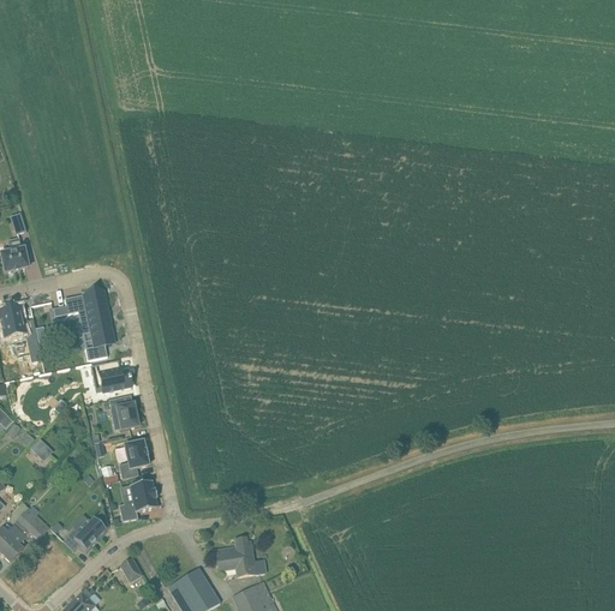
[(19,213),(11,215),(16,233),(25,229),(25,231),(27,231),(21,211),(19,211),(19,213)]
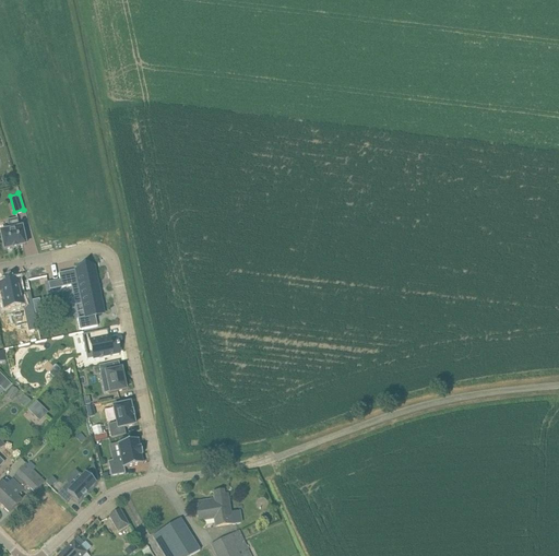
[(16,215),(8,217),(10,227),(0,229),(4,247),(12,245),(12,246),(18,245),(18,244),(25,241),(22,224),(20,225),(18,215),(16,215)]
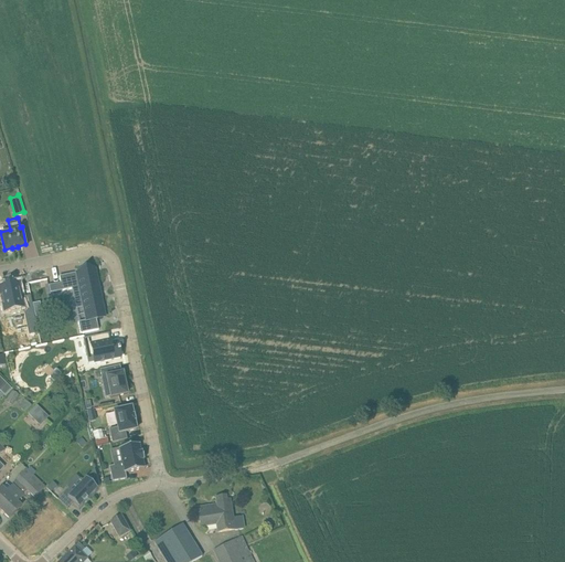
[(78,319),(81,330),(98,326),(96,316),(103,315),(97,294),(100,293),(97,277),(94,278),(92,265),(57,272),(60,278),(46,282),(49,289),(78,283),(86,317),(78,319)]
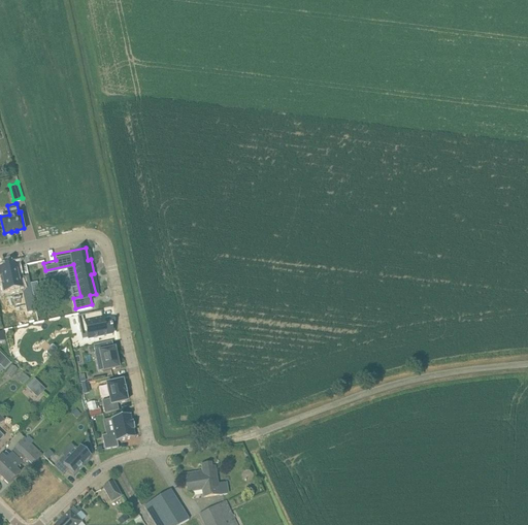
[(4,285),(0,286),(0,299),(7,298),(6,289),(23,286),(27,303),(36,301),(30,273),(22,275),(20,263),(1,267),(4,285)]
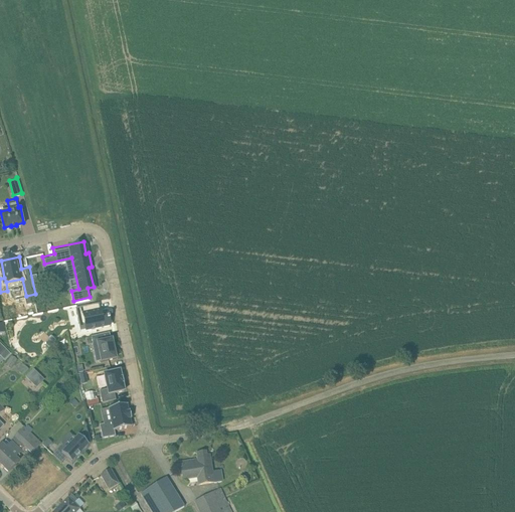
[(99,301),(75,306),(78,321),(84,320),(87,328),(110,323),(109,318),(110,318),(109,315),(107,310),(101,311),(99,301)]
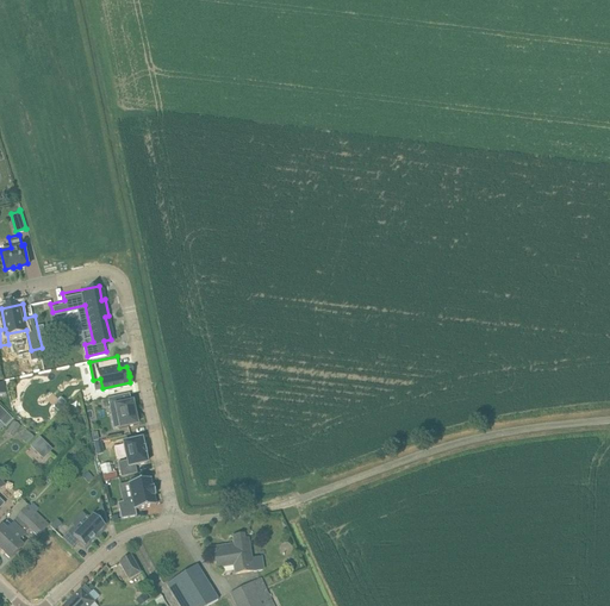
[(38,369),(45,398),(64,393),(63,387),(70,386),(64,363),(38,369)]
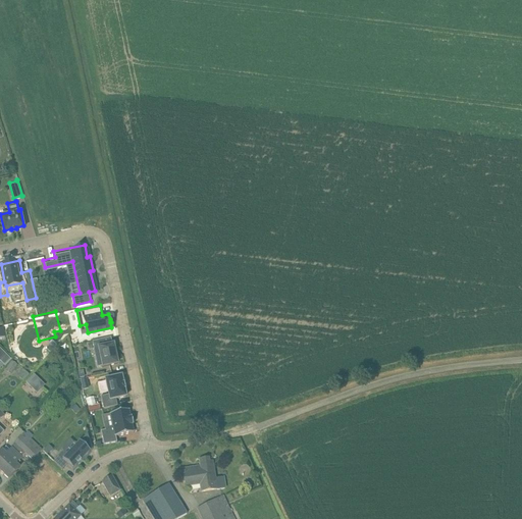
[(105,335),(93,339),(94,347),(99,346),(103,364),(117,361),(113,342),(107,343),(105,335)]
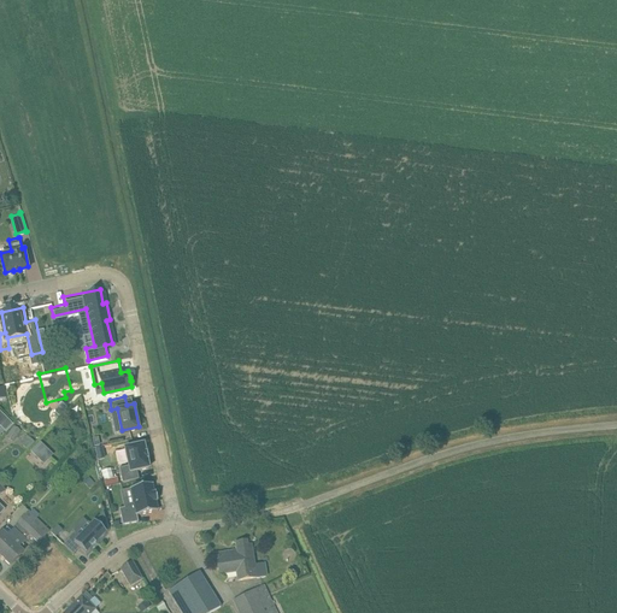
[(62,400),(54,407),(60,413),(68,405),(62,400)]
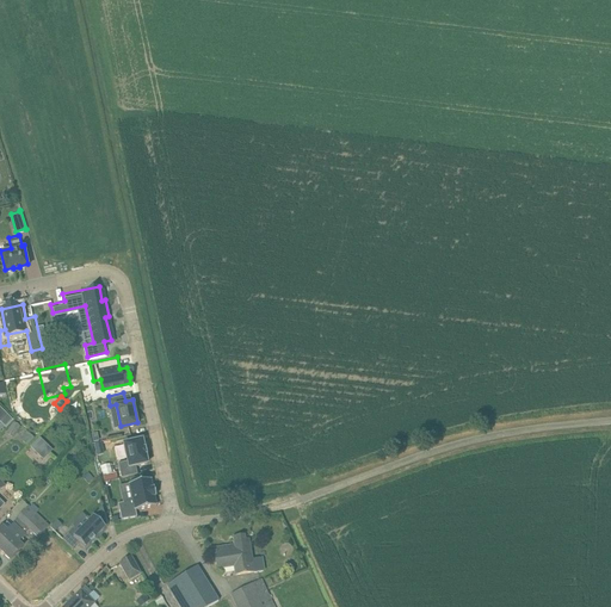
[(5,423),(12,416),(7,412),(0,419),(5,423)]
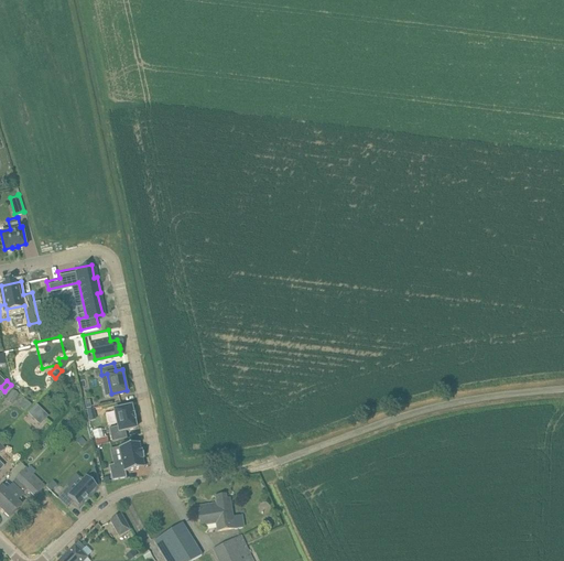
[(12,402),(20,391),(13,387),(6,397),(12,402)]
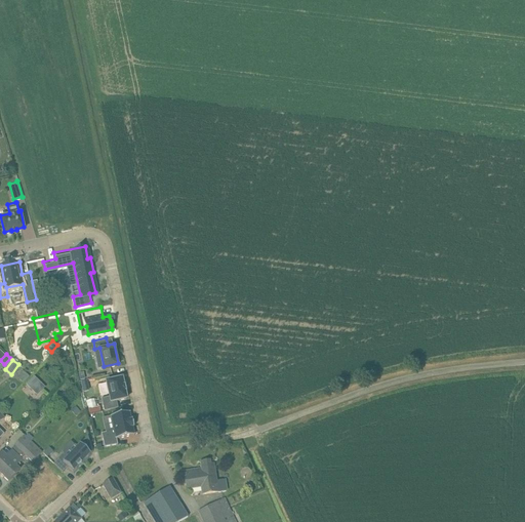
[(86,411),(98,408),(91,375),(79,378),(86,411)]
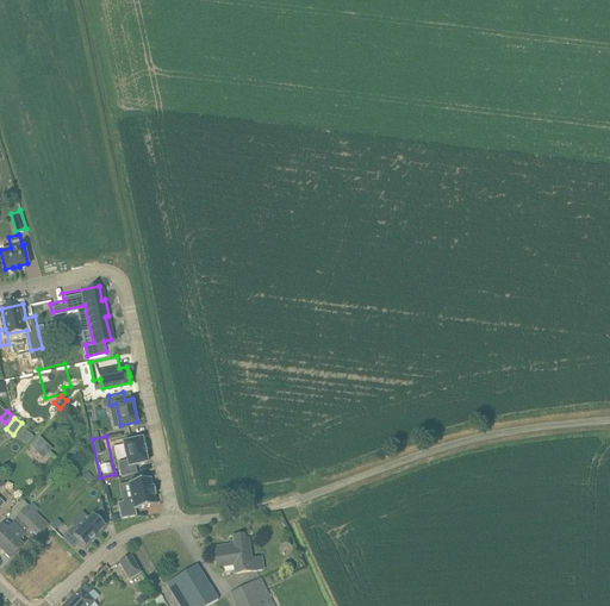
[(118,460),(122,474),(137,470),(136,462),(147,460),(142,436),(124,441),(128,457),(118,460)]
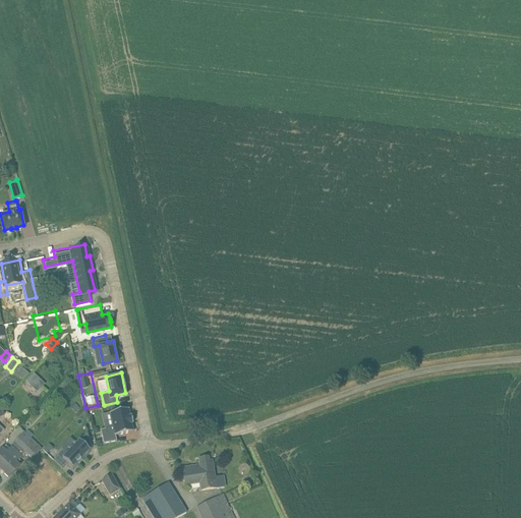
[(129,406),(111,410),(114,424),(101,427),(104,441),(117,439),(116,433),(134,428),(132,421),(133,420),(132,413),(130,414),(129,406)]
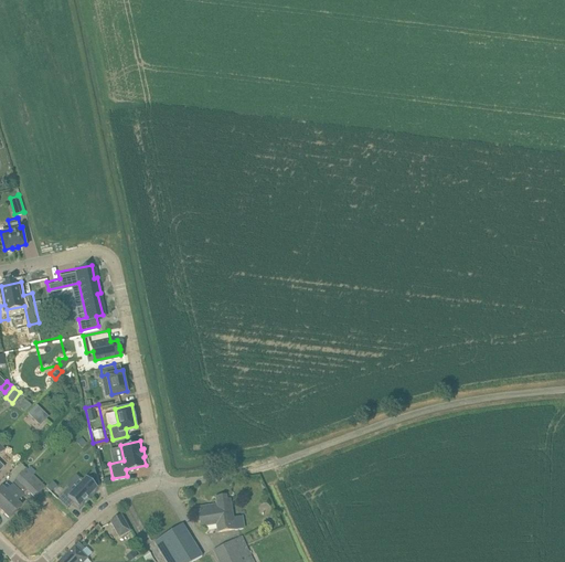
[(0,506),(33,473),(27,465),(16,477),(12,483),(6,489),(1,485),(0,486),(0,506)]
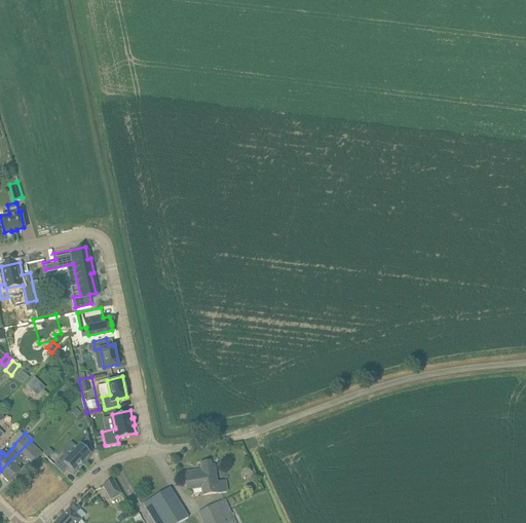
[(64,452),(53,461),(63,471),(68,465),(73,471),(79,464),(82,461),(83,461),(82,460),(91,451),(92,451),(88,435),(68,456),(64,452)]
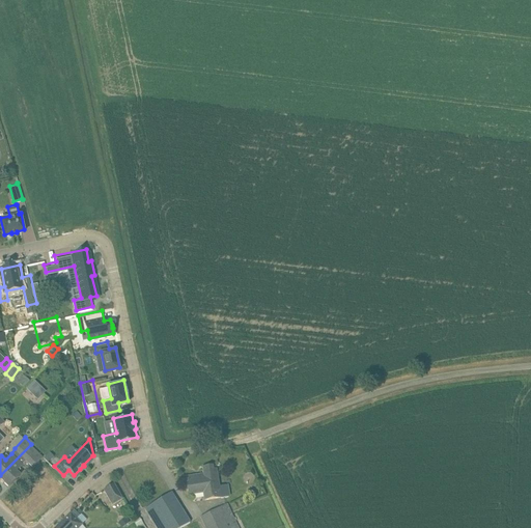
[(34,464),(42,455),(43,454),(31,444),(0,475),(9,483),(20,473),(16,469),(28,457),(34,464)]
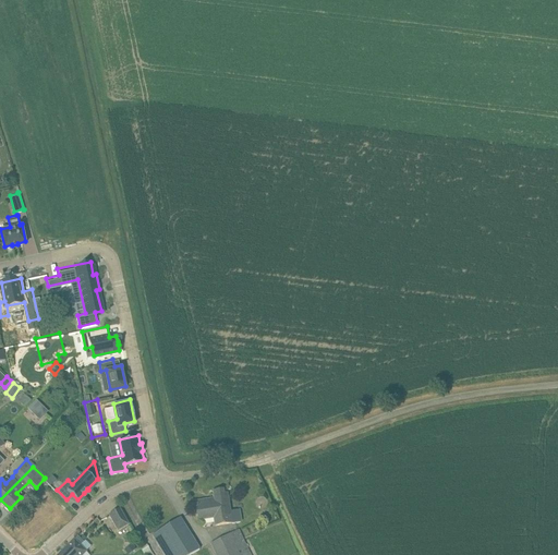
[(56,477),(52,473),(47,479),(50,483),(56,477)]
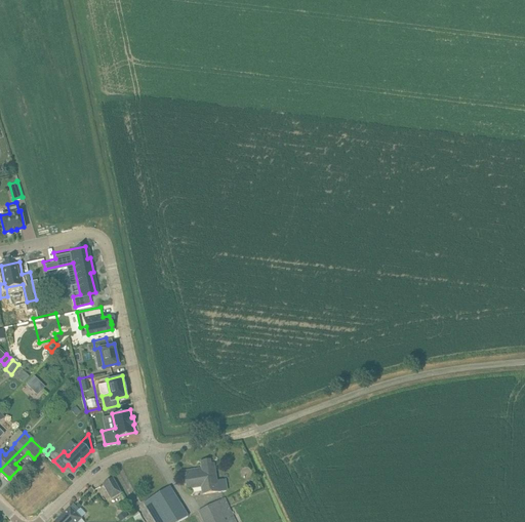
[(196,467),(184,469),(187,487),(201,484),(203,492),(218,489),(228,488),(226,476),(216,478),(214,465),(213,460),(210,462),(210,457),(201,459),(202,466),(202,470),(201,470),(202,472),(196,472),(196,467)]
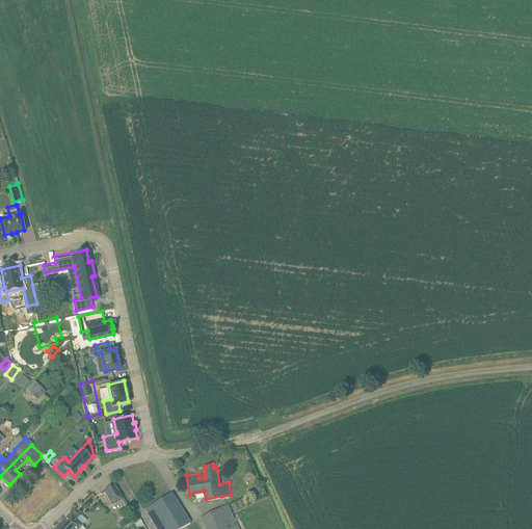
[(123,497),(120,492),(114,482),(104,488),(112,503),(123,497)]
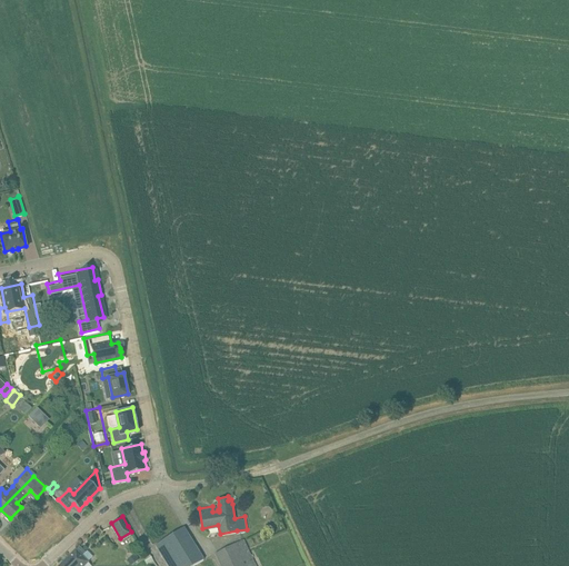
[(190,565),(205,557),(185,526),(156,543),(170,565),(190,565)]
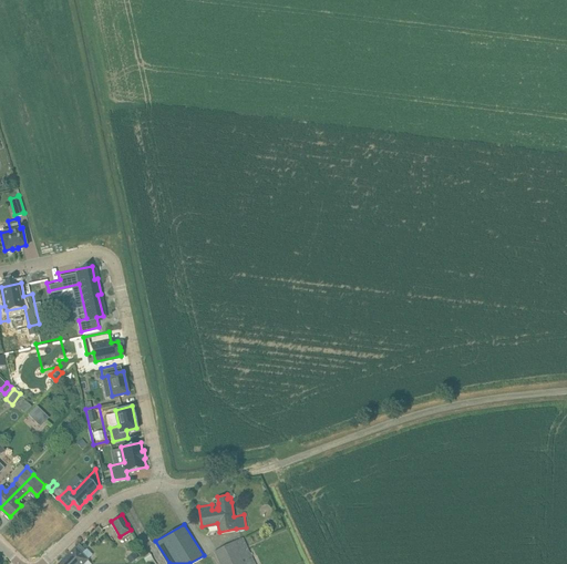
[(222,563),(256,563),(244,535),(234,540),(215,550),(222,563)]
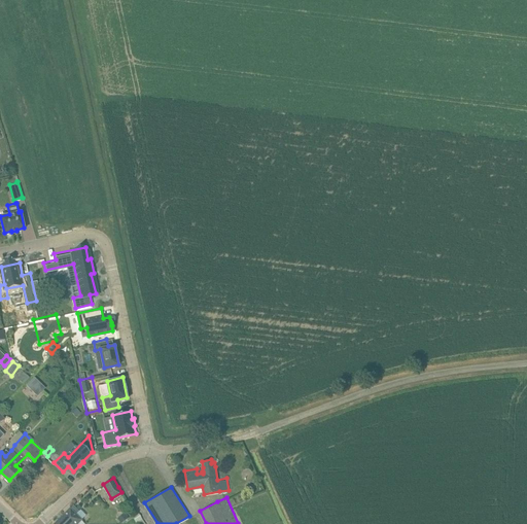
[(79,509),(74,504),(73,503),(54,523),(75,523),(81,518),(75,513),(79,509)]
